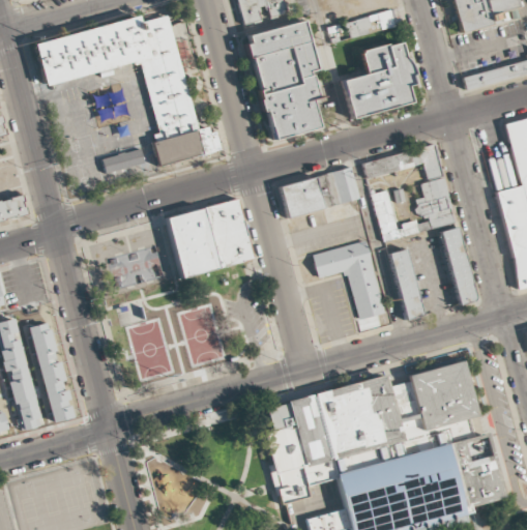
[(268,20),(268,19),(288,15),(285,0),(239,0),(244,25),(268,20)]
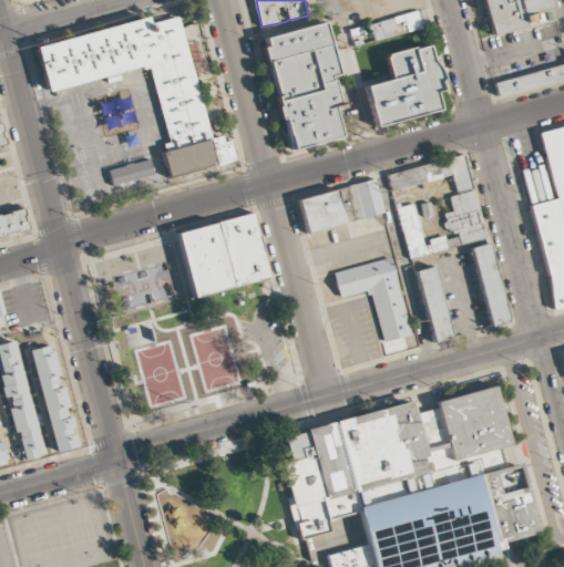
[(556,0),(484,0),(494,35),(550,21),(547,10),(559,8),(556,0)]
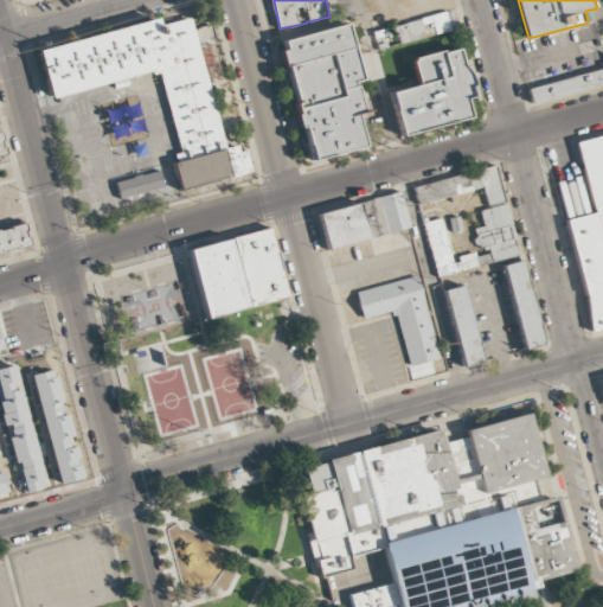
[(399,25),(404,43),(456,30),(451,11),(399,25)]
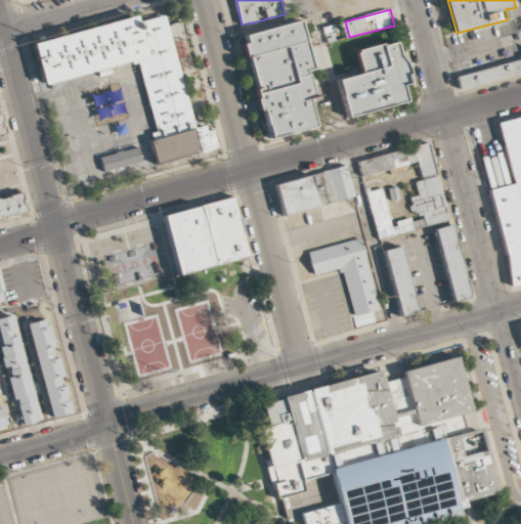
[(33,44),(44,87),(138,62),(159,140),(153,142),(159,165),(220,149),(215,129),(209,131),(207,122),(196,125),(168,17),(137,26),(135,17),(33,44)]
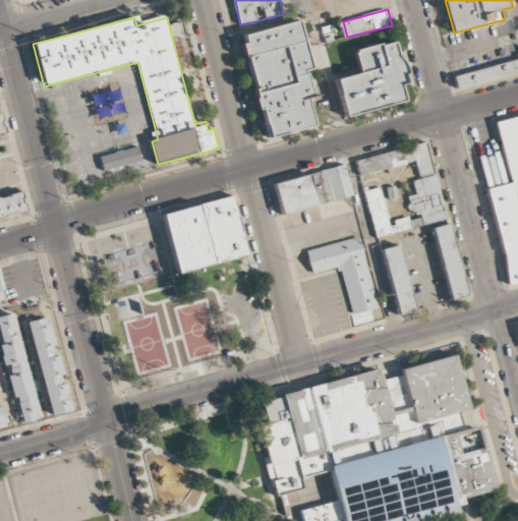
[(298,19),(240,35),(267,138),(318,125),(310,97),(318,95),(298,19)]
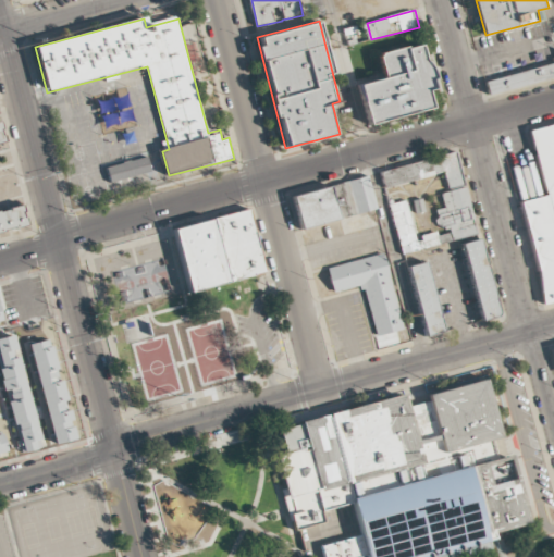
[(379,53),(385,78),(360,85),(371,125),(432,107),(428,89),(434,87),(422,42),(379,53)]
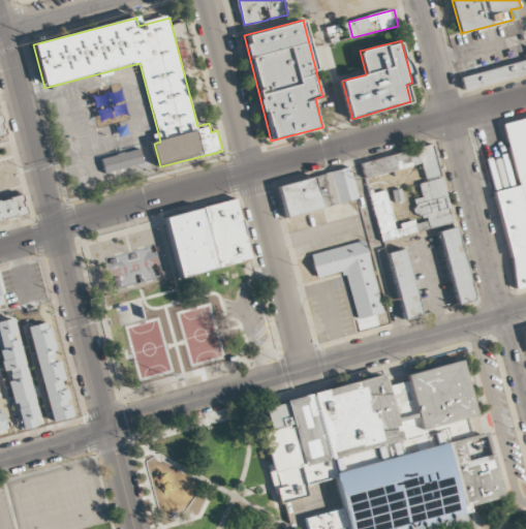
[(525,60),(463,78),(466,90),(525,72),(525,60)]
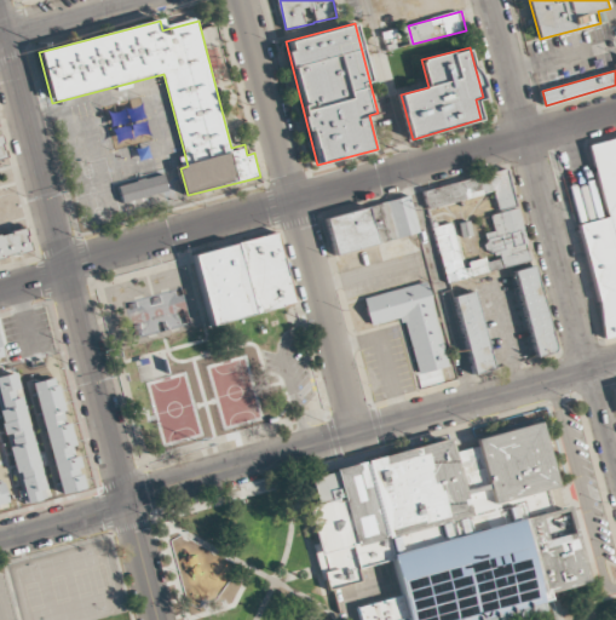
[(615,337),(608,339),(602,302),(580,225),(609,217),(589,147),(615,138),(615,337)]
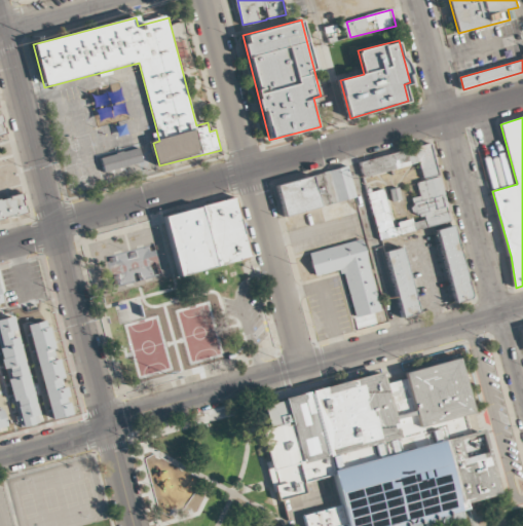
[(453,222),(436,143),(362,160),(366,178),(421,165),(424,180),(419,181),(422,195),(414,197),(418,218),(397,223),(389,188),(370,192),(381,238),(453,222)]
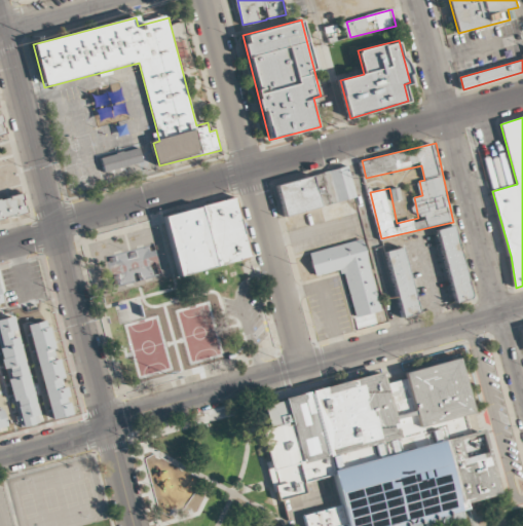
[(103,157),(106,172),(144,163),(141,149),(103,157)]
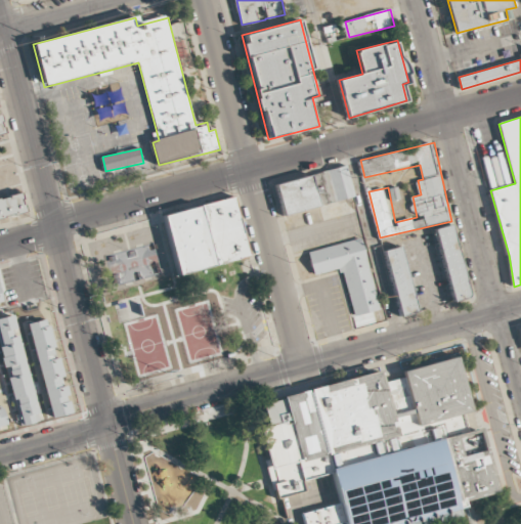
[(285,216),(356,195),(348,166),(276,185),(285,216)]
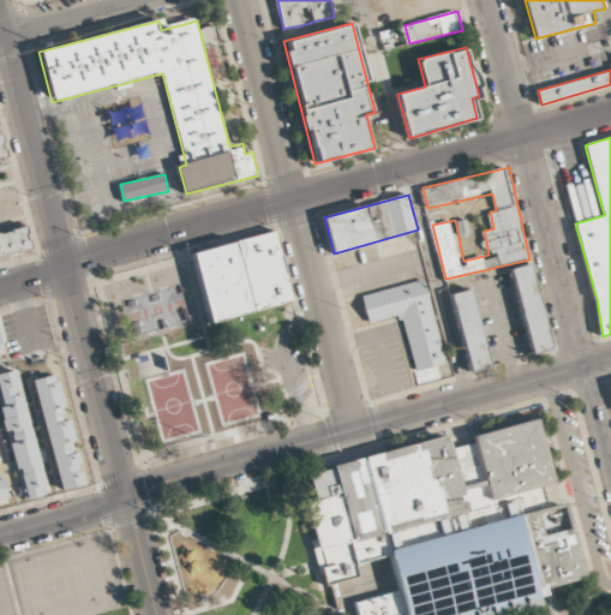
[(0,234),(12,231),(27,226),(29,236),(28,236),(29,240),(30,240),(33,250),(18,254),(17,252),(6,255),(6,257),(0,258),(0,234)]
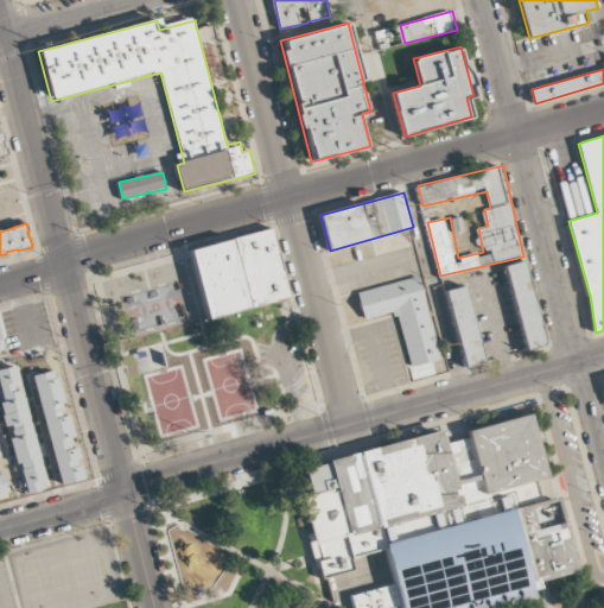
[(234,247),(275,236),(291,297),(249,308),(234,247)]
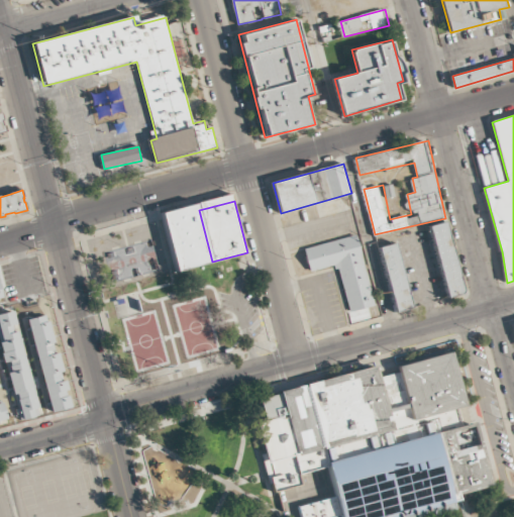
[(212,262),(177,271),(164,219),(199,210),(212,262)]
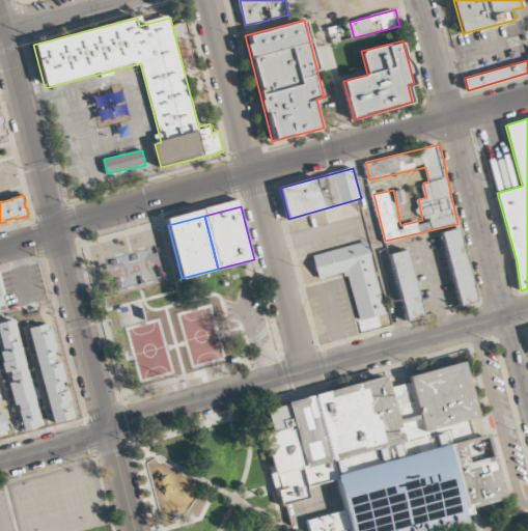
[(443,231),(461,306),(479,302),(462,227),(443,231)]
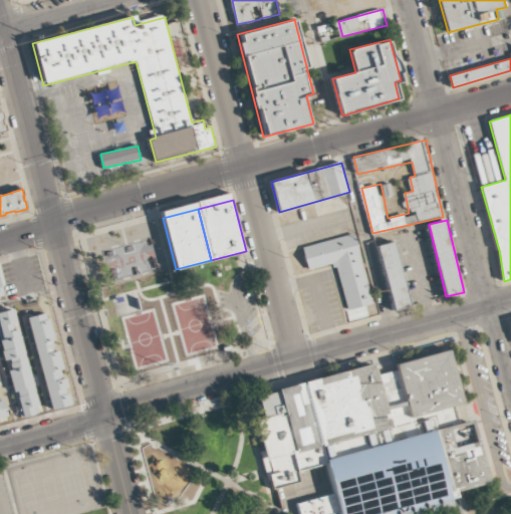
[(303,247),(309,271),(337,263),(349,309),(375,302),(357,233),(303,247)]
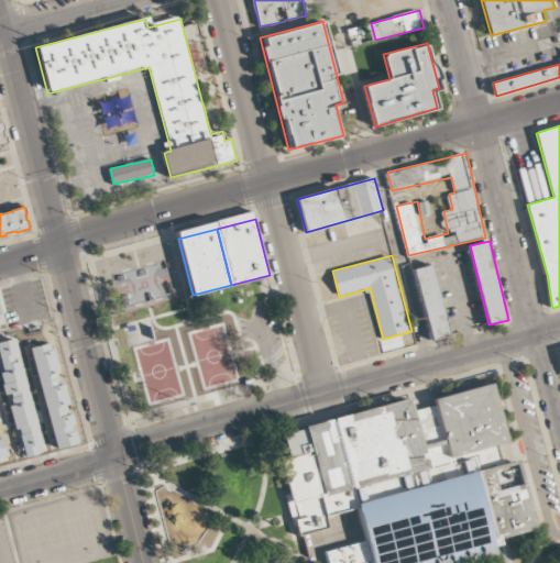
[(436,264),(416,268),(431,340),(451,335),(436,264)]
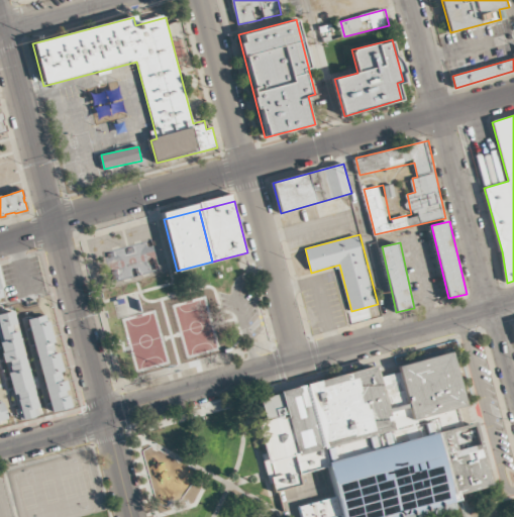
[(0,313),(0,330),(23,420),(44,414),(16,309),(0,313)]
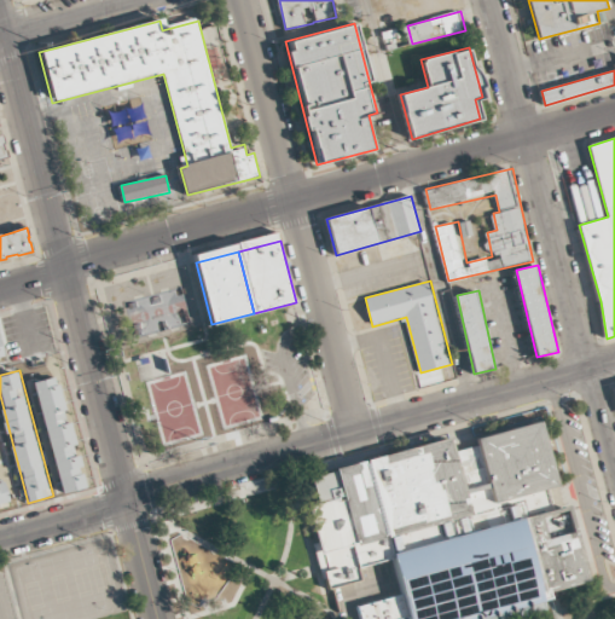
[(63,495),(87,487),(58,376),(33,383),(63,495)]
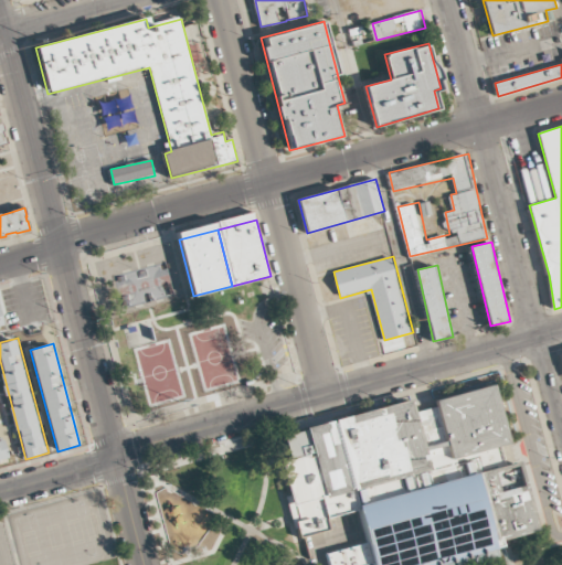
[(333,420),(335,423),(337,422),(356,490),(360,505),(361,509),(329,519),(332,530),(303,539),(299,529),(297,529),(288,496),(293,494),(284,461),(293,459),(286,436),(309,429),(308,427),(333,420)]
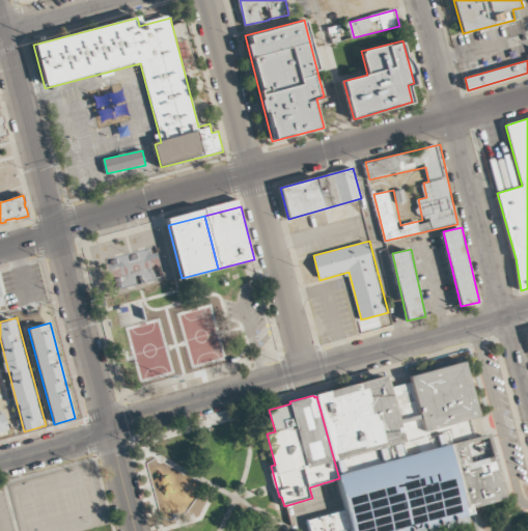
[(0,411),(0,435),(8,432),(2,411),(0,411)]
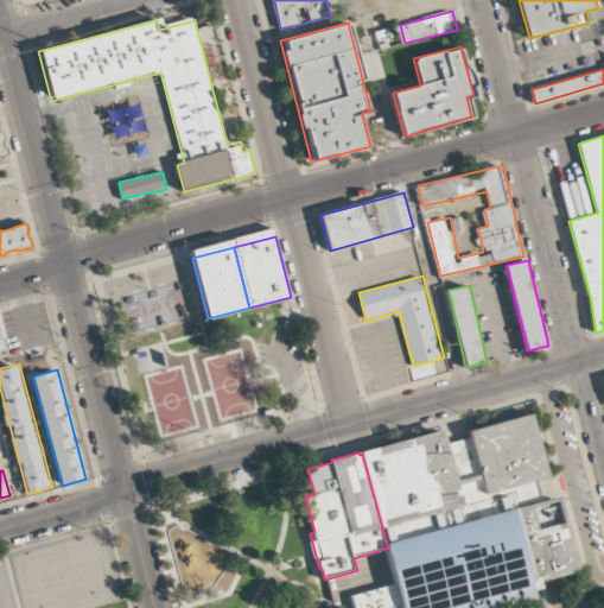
[(387,544),(388,548),(405,607),(470,607),(536,590),(534,583),(514,508),(387,544)]
